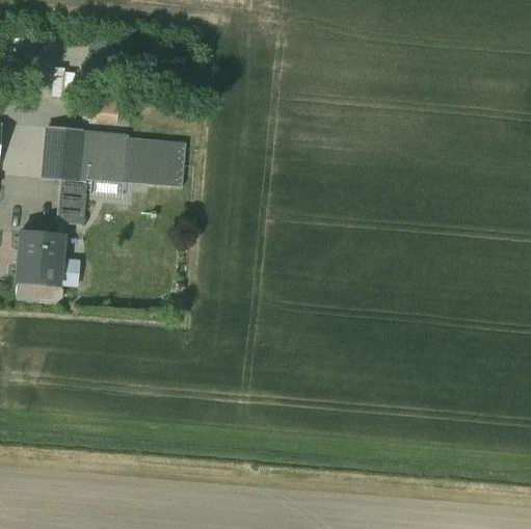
[(74,95),(74,69),(54,68),(54,95),(74,95)]
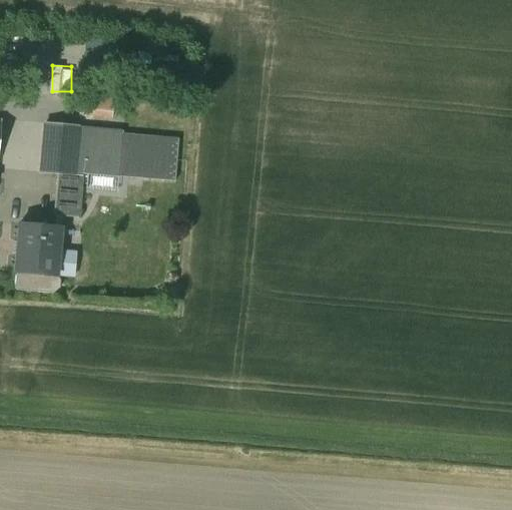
[(115,93),(82,90),(80,112),(112,115),(115,93)]
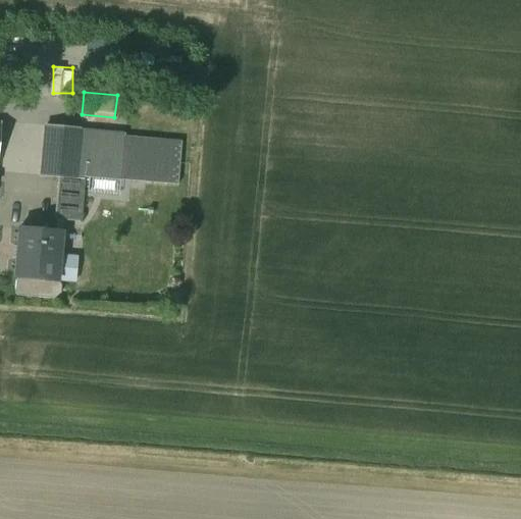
[(80,125),(46,122),(42,173),(59,174),(75,175),(75,173),(80,130),(80,125)]
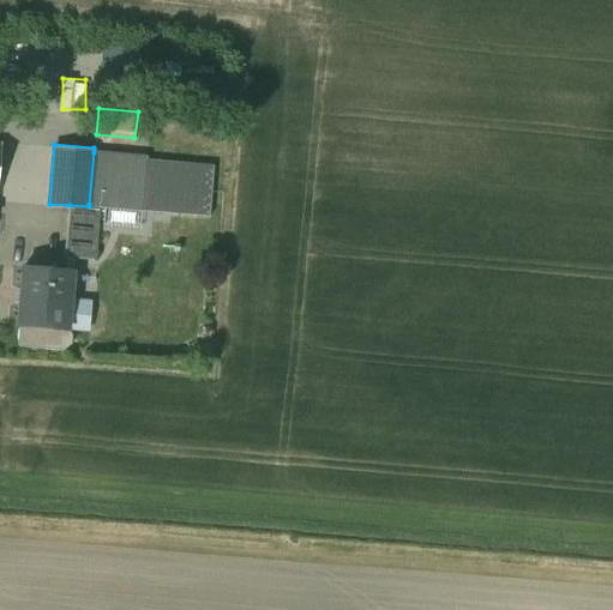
[(94,152),(89,204),(142,209),(146,157),(94,152)]
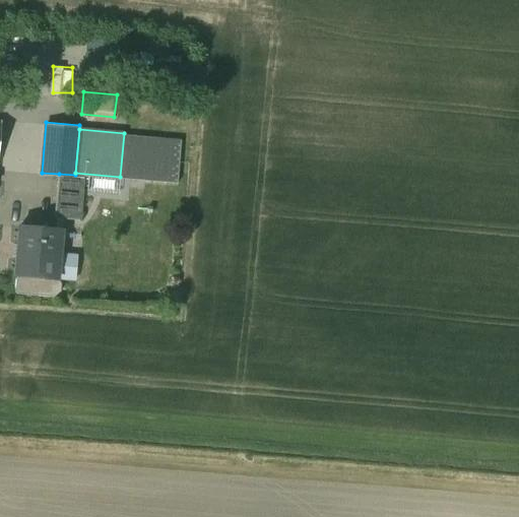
[(84,176),(75,175),(59,174),(56,215),(81,217),(84,176)]
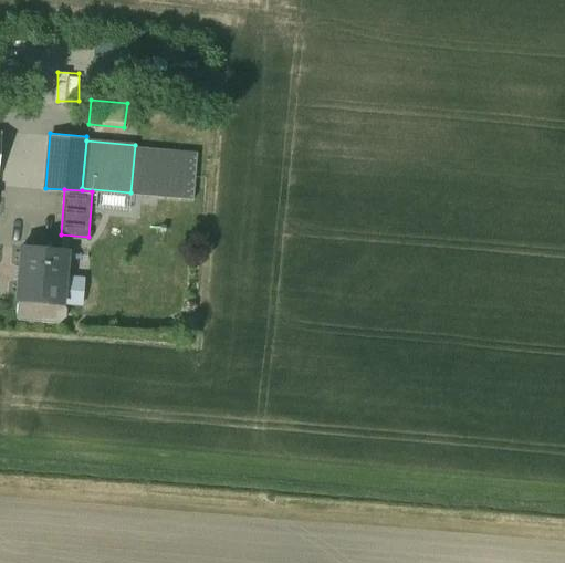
[(67,249),(23,244),(17,316),(19,318),(60,321),(66,315),(66,308),(63,302),(63,300),(65,274),(67,249)]
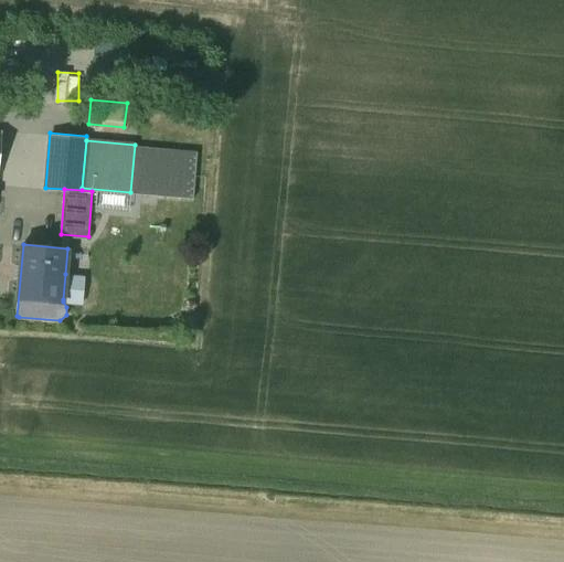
[(85,276),(65,274),(63,299),(83,301),(85,276)]
